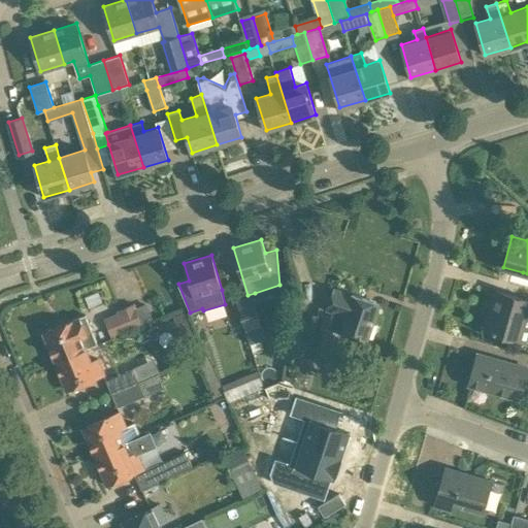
[(348,334),(367,340),(380,303),(360,297),(333,288),(326,309),(344,316),(339,331),(348,334)]
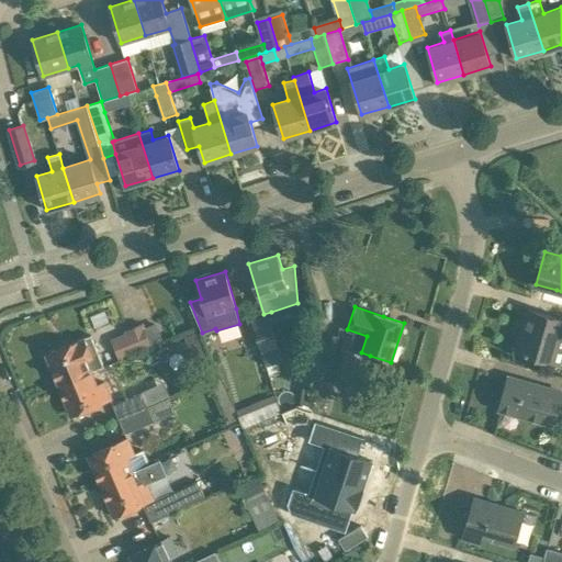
[(537,358),(550,361),(558,334),(561,334),(561,318),(528,310),(516,351),(537,358)]
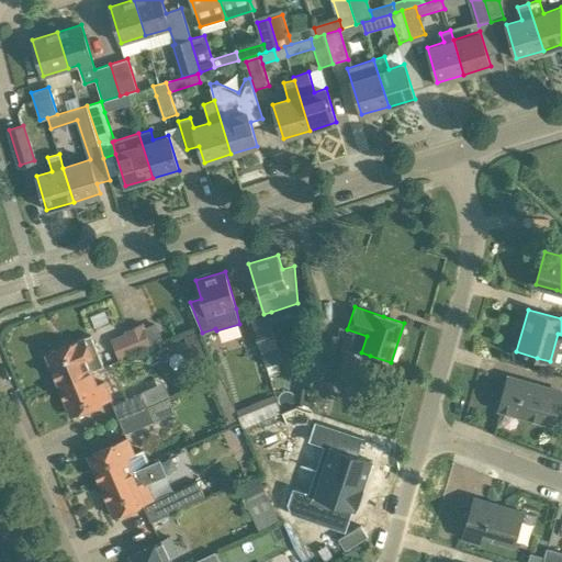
[(263,314),(253,317),(263,353),(282,348),(271,312),(263,314)]
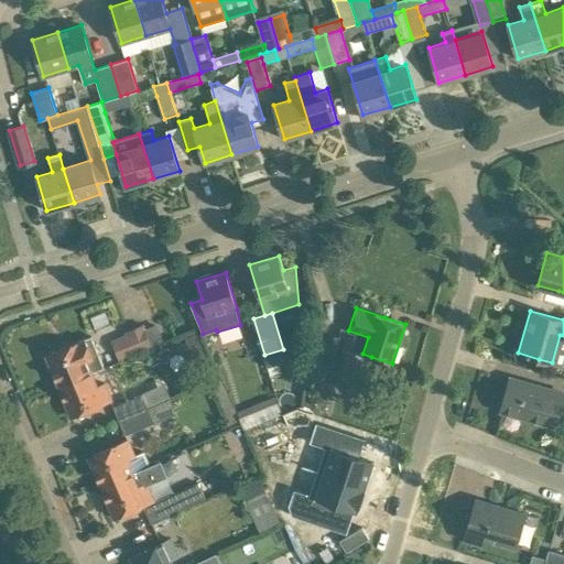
[(128,332),(114,337),(120,357),(154,343),(148,327),(145,322),(127,328),(128,332)]
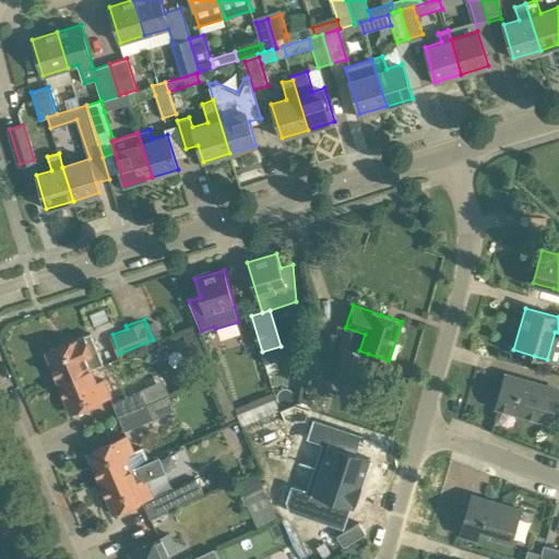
[(155,321),(146,324),(153,340),(162,336),(155,321)]
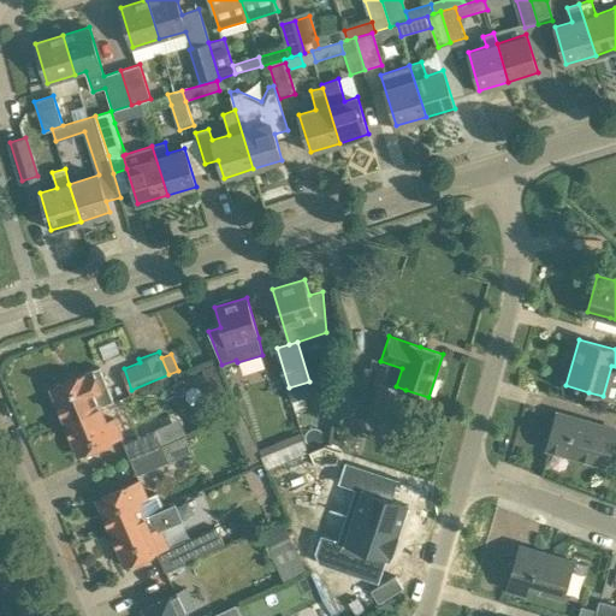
[(206,379),(199,381),(207,402),(226,395),(214,363),(201,368),(206,379)]
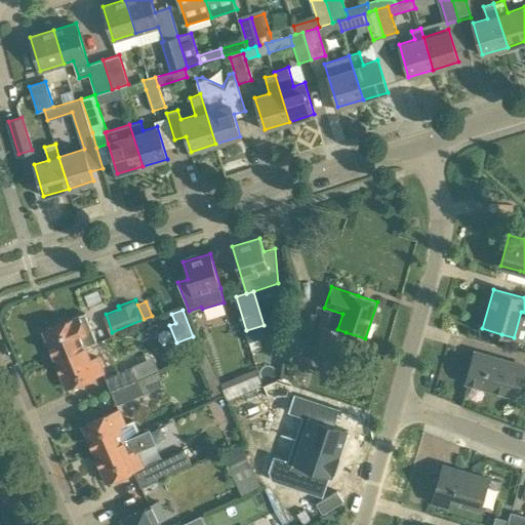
[(85,313),(43,330),(55,359),(85,347),(97,341),(85,313)]
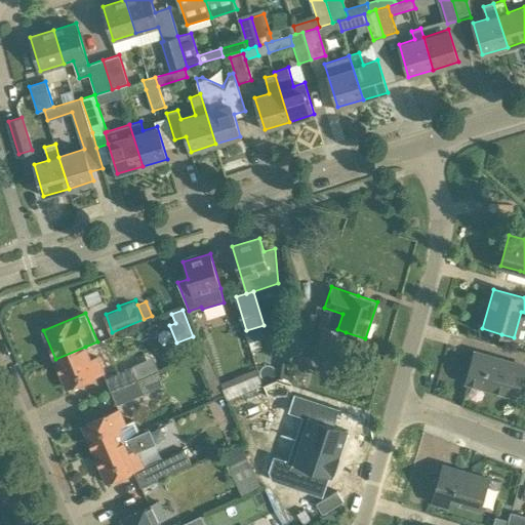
[(85,347),(55,359),(67,388),(105,372),(97,356),(89,359),(85,347)]
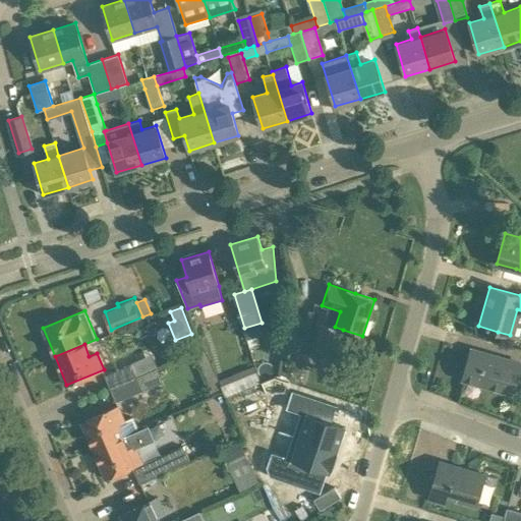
[(259,344),(249,347),(253,359),(263,356),(259,344)]
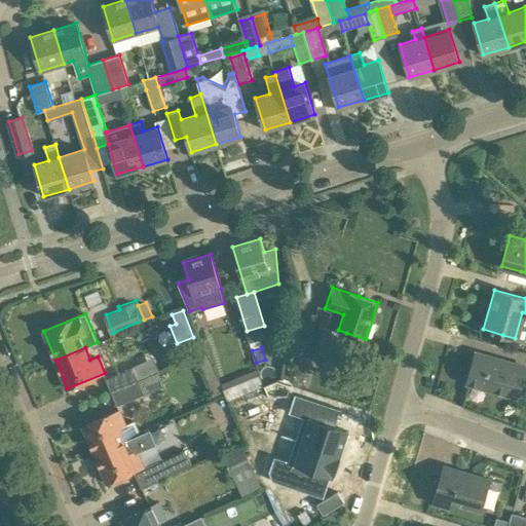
[(467,382),(517,397),(525,367),(477,352),(467,382)]
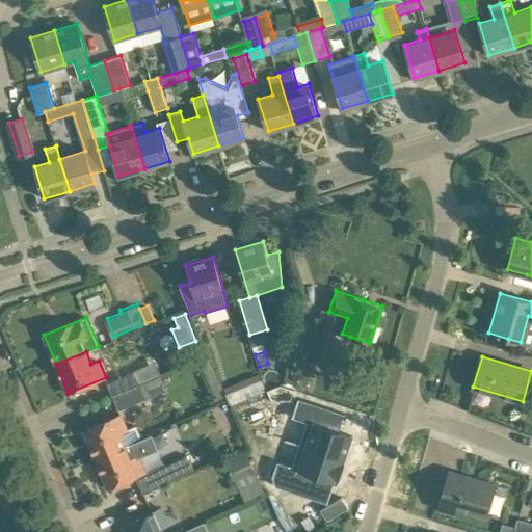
[(133,371),(108,381),(113,396),(139,384),(133,371)]
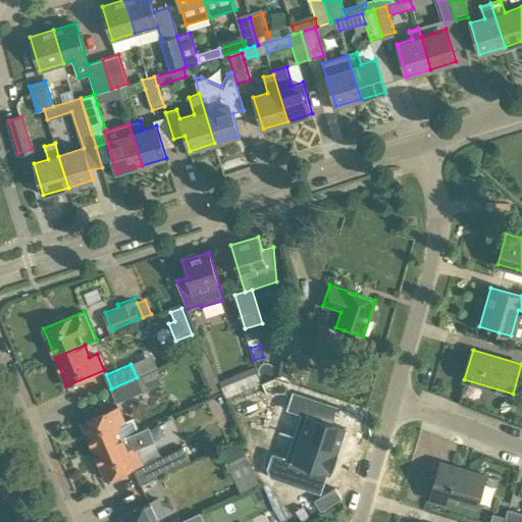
[(232,375),(240,392),(261,383),(255,366),(232,375)]
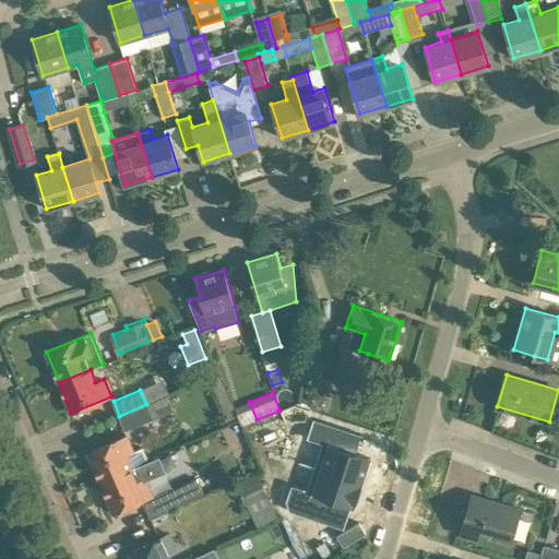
[(146,404),(119,416),(126,430),(153,419),(146,404)]
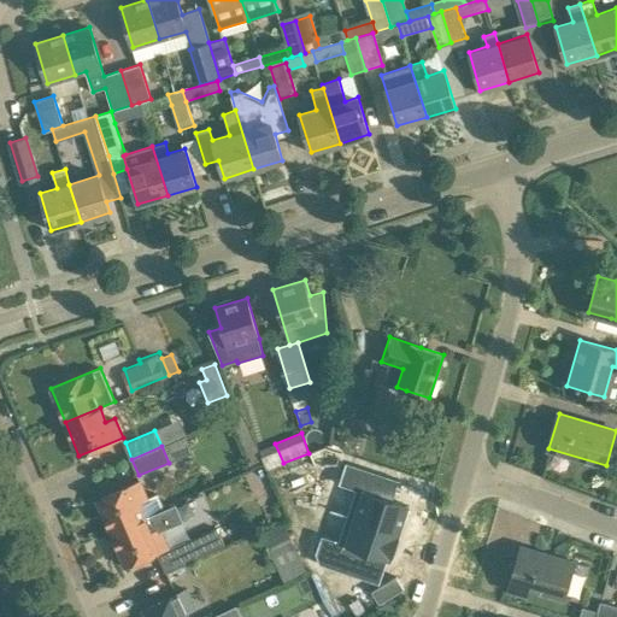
[(324,447),(310,452),(315,466),(338,464),(341,452),(324,447)]
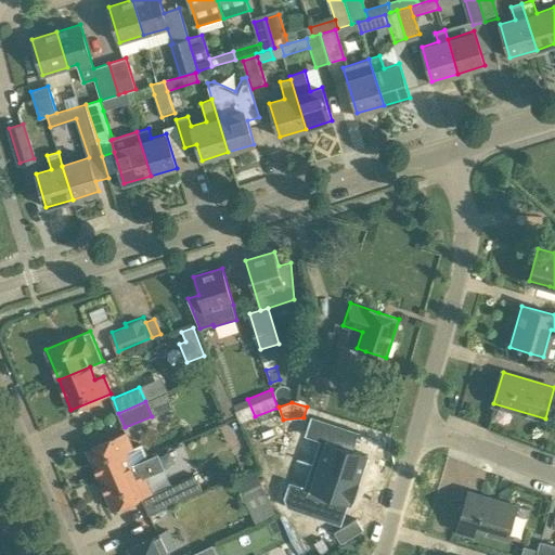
[(310,463),(359,478),(368,453),(352,448),(358,431),(359,431),(360,430),(309,413),(302,434),(318,439),(310,463)]
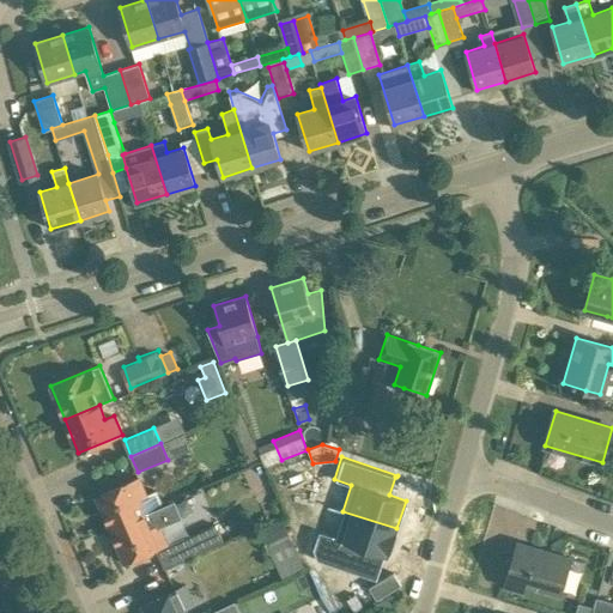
[(139,477),(96,496),(110,529),(164,505),(158,492),(147,496),(139,477)]
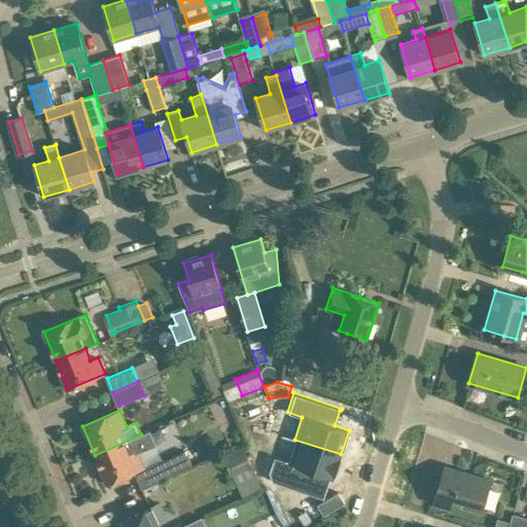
[(141,434),(95,455),(107,484),(134,472),(144,467),(138,453),(155,445),(149,431),(141,434)]
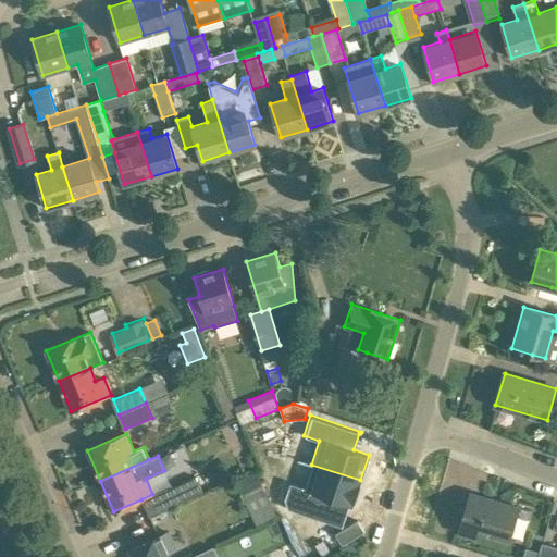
[(235,473),(255,516),(275,506),(257,463),(235,473)]
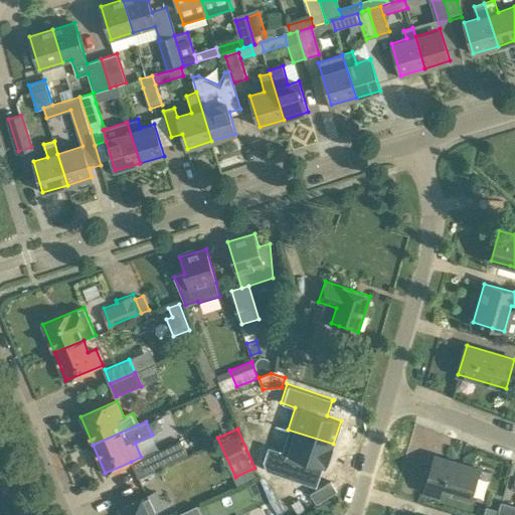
[(325,468),(333,444),(288,430),(281,451),(267,447),(261,462),(264,471),(296,481),(297,482),(298,480),(297,480),(303,460),(325,468)]
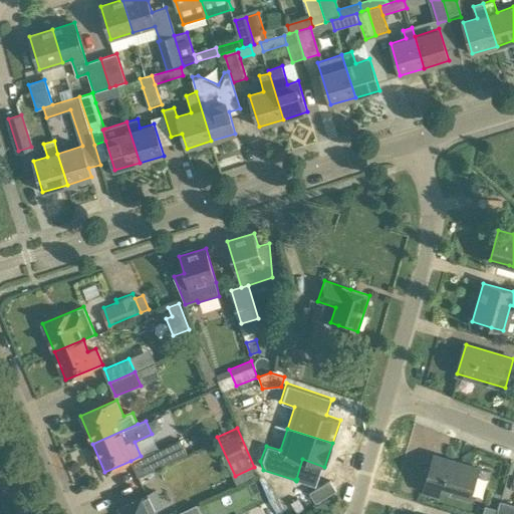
[(155,452),(162,466),(187,454),(181,440),(155,452)]
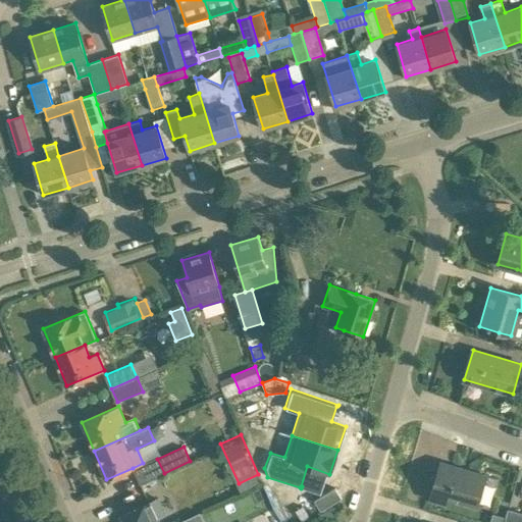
[(431,492),(477,506),(486,474),(440,462),(431,492)]
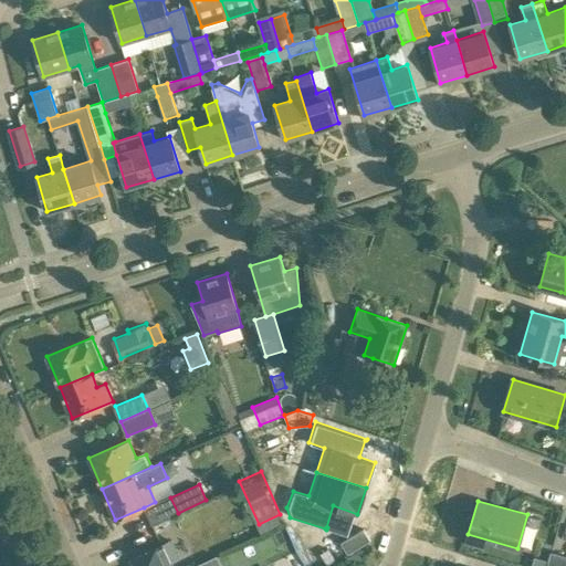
[(171,540),(132,558),(135,565),(175,565),(174,562),(180,558),(171,540)]
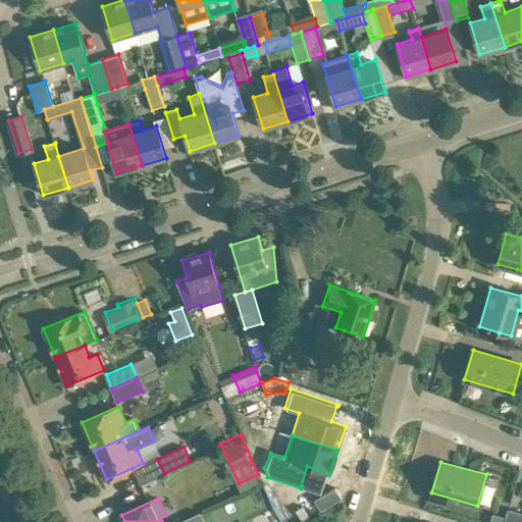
[(302,501),(275,513),(278,521),(300,521),(309,518),(302,501)]
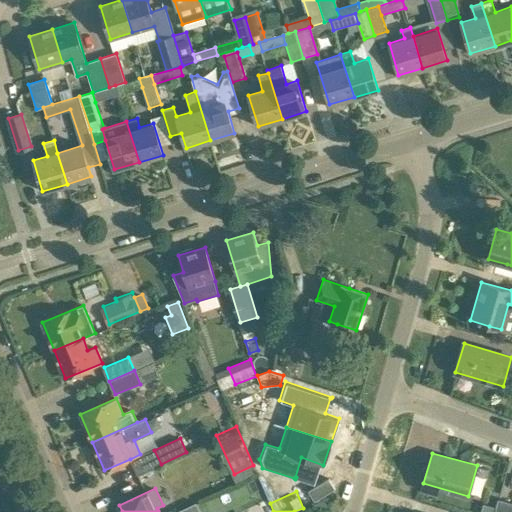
[(490,511),(511,511),(511,500),(495,496),(490,511)]
